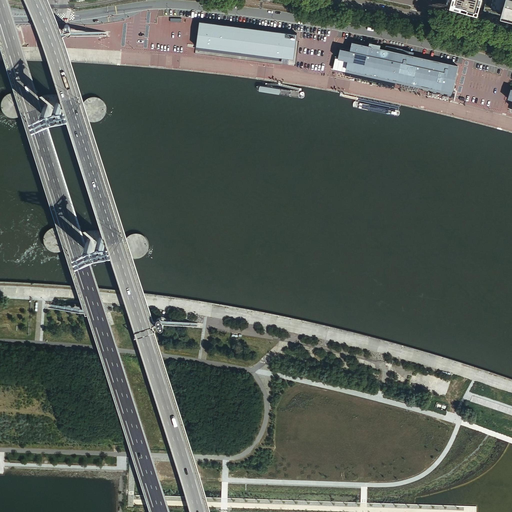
[(475,0),(473,7),(468,6),(469,5),(467,5),(466,7),(475,10),(476,7),(477,0),(475,0)]
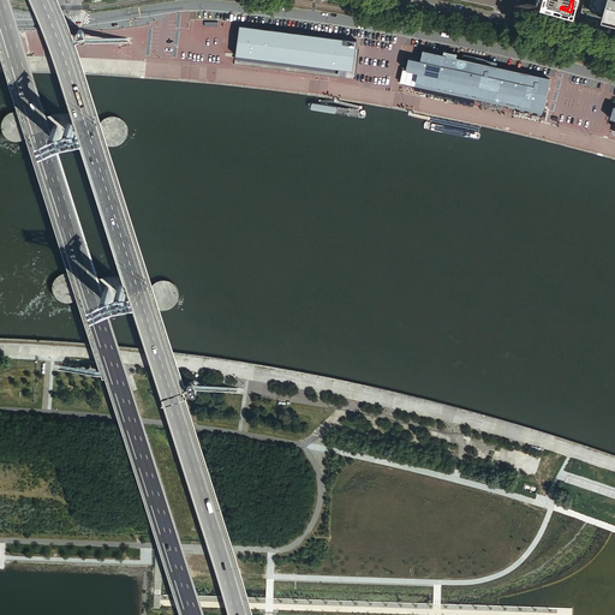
[(614,0),(591,0),(589,13),(601,15),(598,24),(614,28),(614,0)]
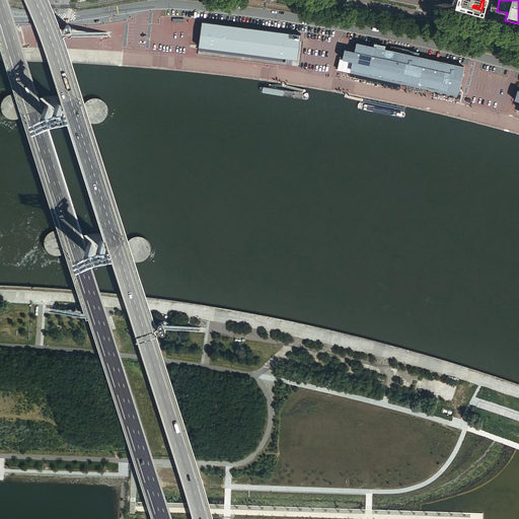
[(298,35),(201,21),(198,46),(296,58),(298,35)]
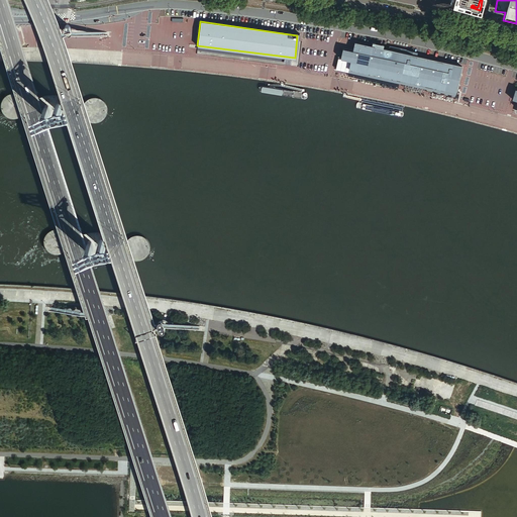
[(458,93),(464,65),(377,45),(356,41),(354,49),(344,47),(342,59),(352,61),(350,69),(458,93)]
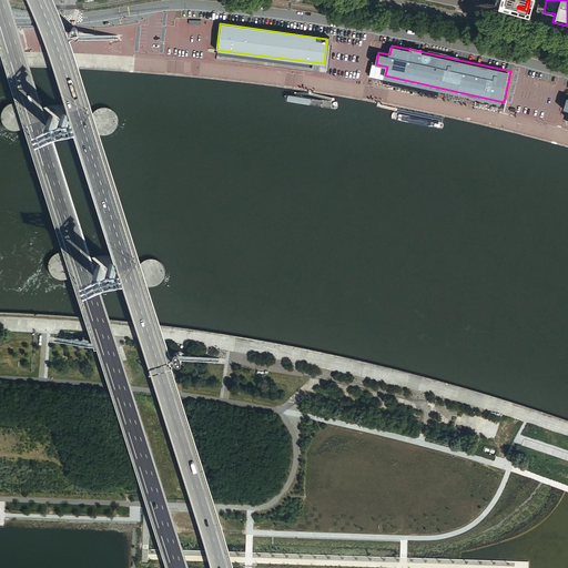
[(30,119),(31,113),(30,108),(28,103),(24,100),(20,98),(14,98),(9,99),(6,102),(2,105),(1,110),(1,114),(2,119),(4,122),(9,125),(13,127),(18,128),(22,125),(27,122),(30,119)]
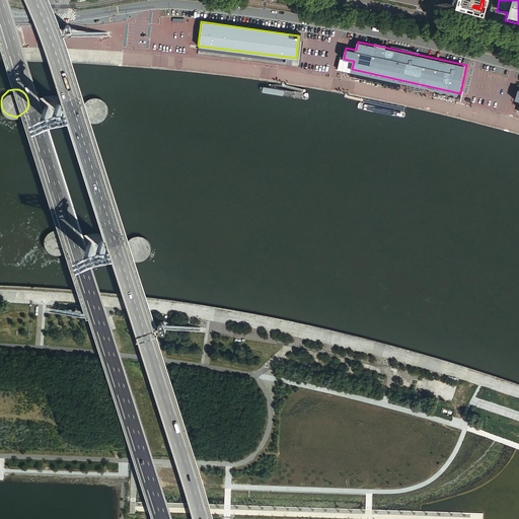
[(109,114),(110,108),(109,104),(107,100),(104,96),(100,95),(95,94),(91,96),(87,98),(85,101),(83,105),(83,109),(84,114),(87,118),(90,120),(94,122),(98,122),(102,121),(106,118),(109,114)]
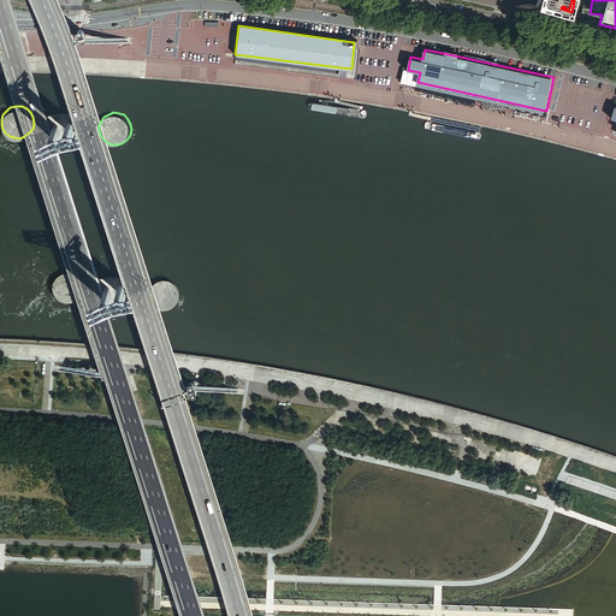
[(80,291),(81,285),(81,280),(78,274),(73,271),(69,268),(63,268),(58,270),(53,273),(51,277),(49,282),(48,286),(51,291),(53,296),(57,298),(61,301),(66,301),(72,298),(77,296),(80,291)]
